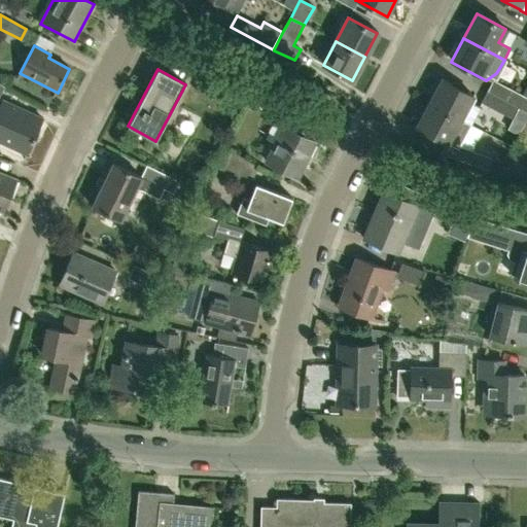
[(442,79),(428,103),(471,126),(461,119),(473,96),(442,79)]
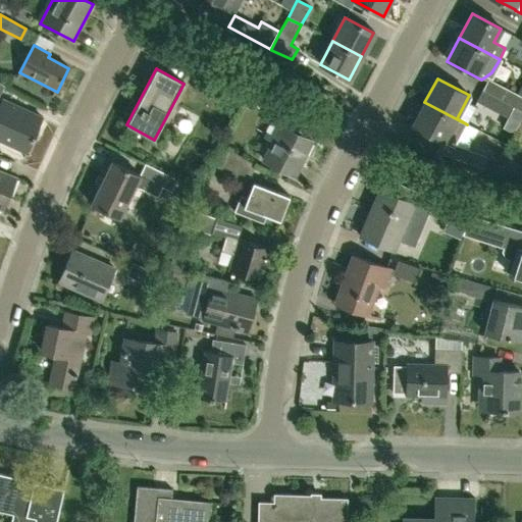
[(521,98),(488,81),(482,92),(513,108),(521,112),(521,98)]
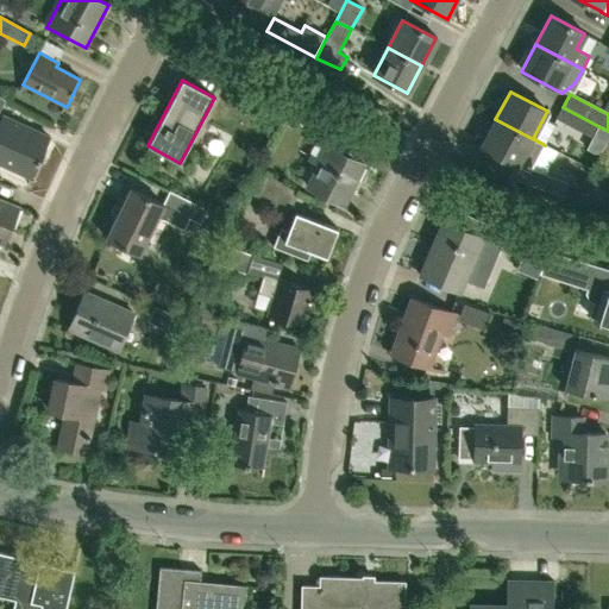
[(598,126),(563,107),(556,119),(592,138),(598,126)]
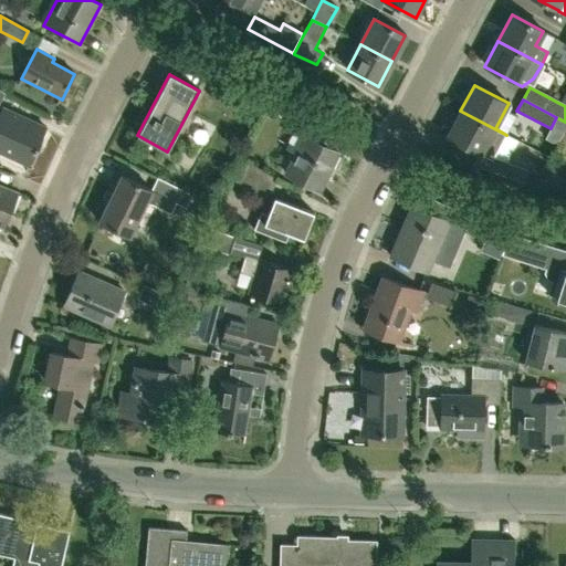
[(31,163),(45,128),(1,109),(0,112),(0,152),(1,153),(2,149),(31,163)]
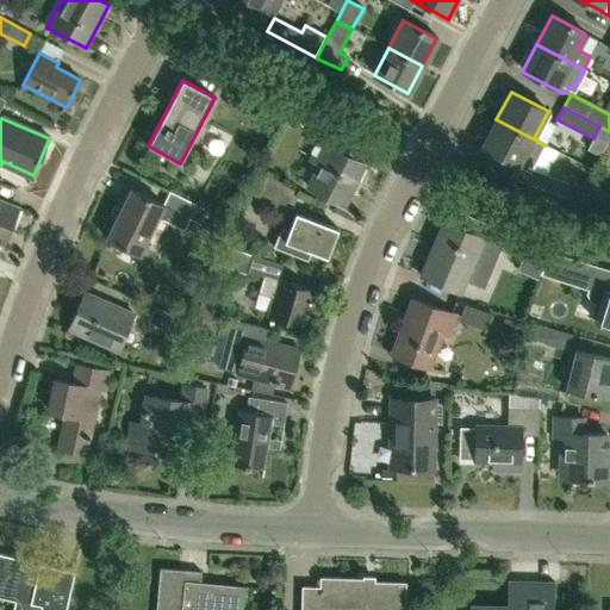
[(510,176),(523,182),(564,198),(567,184),(531,172),(546,145),(496,119),(481,148),(516,166),(510,176)]
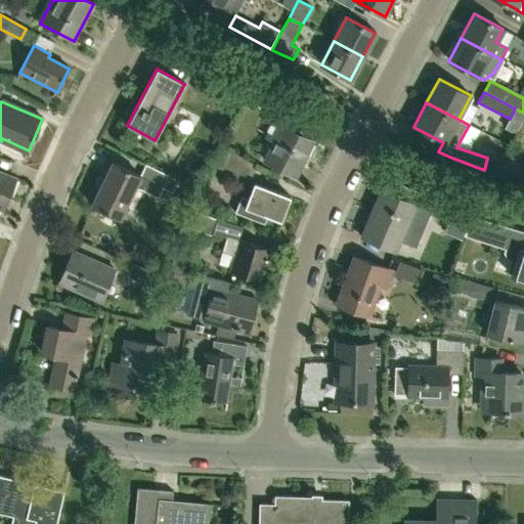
[(295,176),(312,142),(281,127),(264,161),(295,176)]
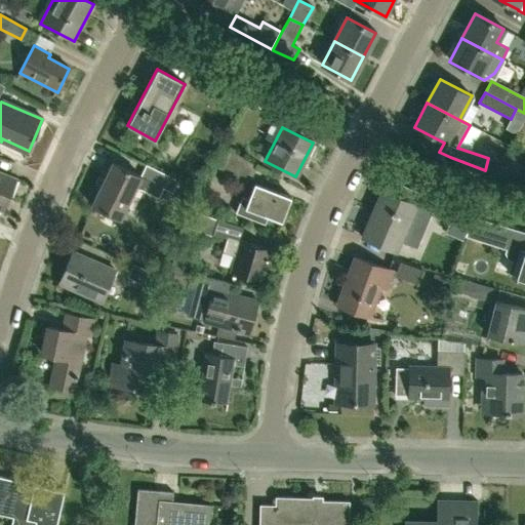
[(256,166),(223,148),(221,148),(211,166),(223,171),(225,169),(251,179),(256,166)]
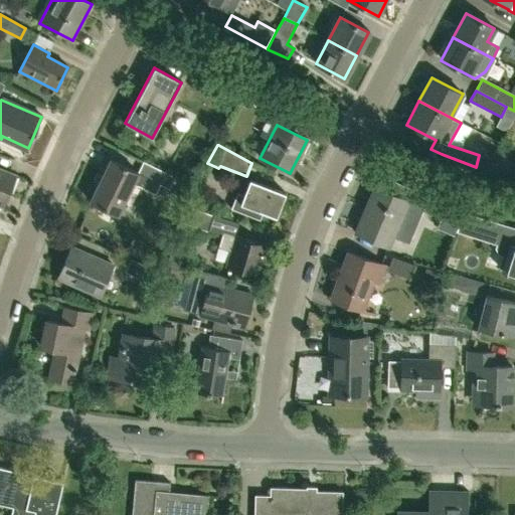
[(514,175),(514,162),(506,161),(507,154),(496,152),(495,152),(487,168),(489,171),(514,175)]
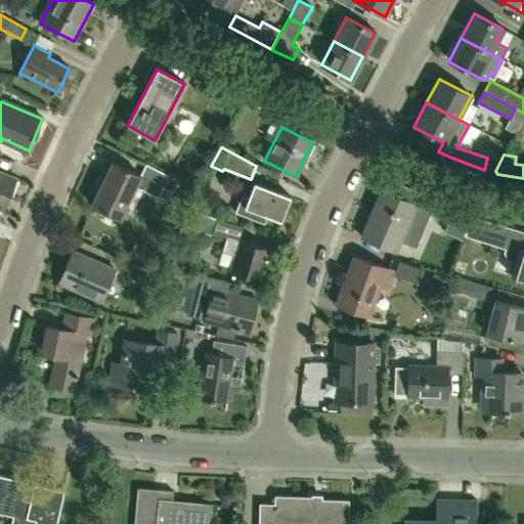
[(178,180),(145,165),(140,177),(112,163),(91,207),(121,220),(135,187),(159,199),(163,188),(172,192),(178,180)]
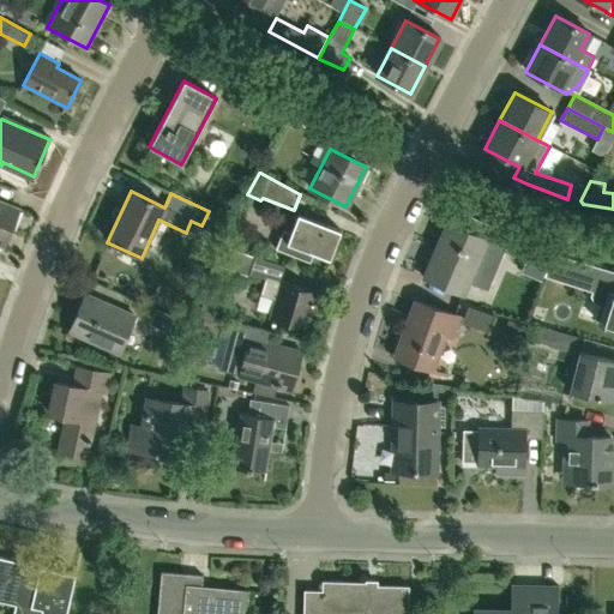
[(0,202),(0,245),(4,246),(18,209),(0,202)]
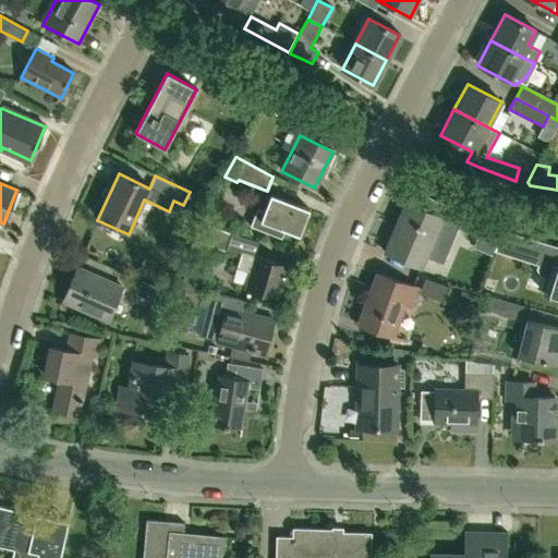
[(282,240),(286,231),(299,237),(310,209),(271,195),(265,213),(257,210),(251,228),(282,240)]
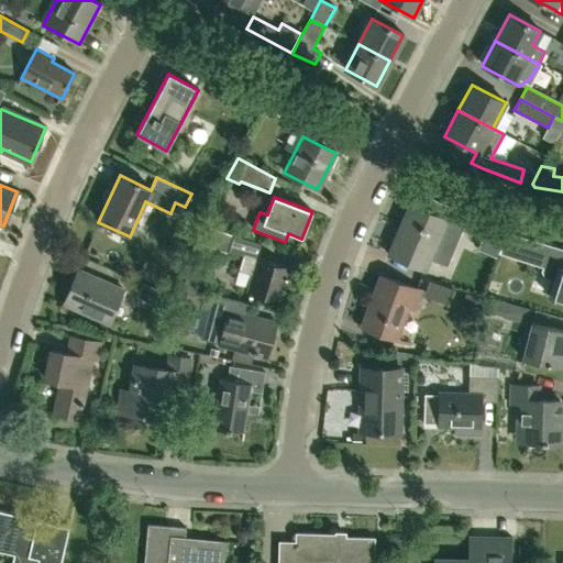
[(424,271),(445,220),(409,205),(388,255),(424,271)]
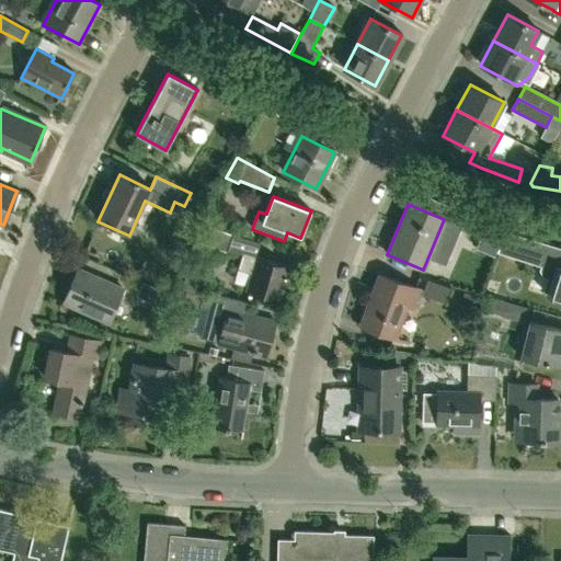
[(445,220),(460,227),(482,236),(477,249),(494,255),(504,228),(451,206),(446,219),(445,220)]
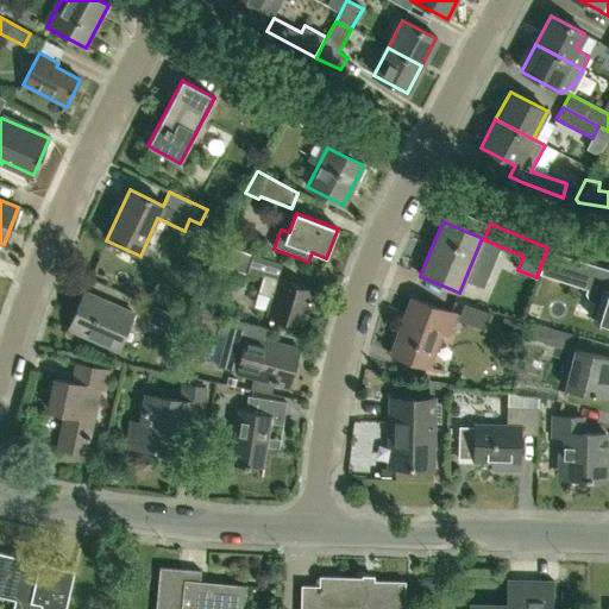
[(221,245),(215,263),(245,274),(252,256),(221,245)]
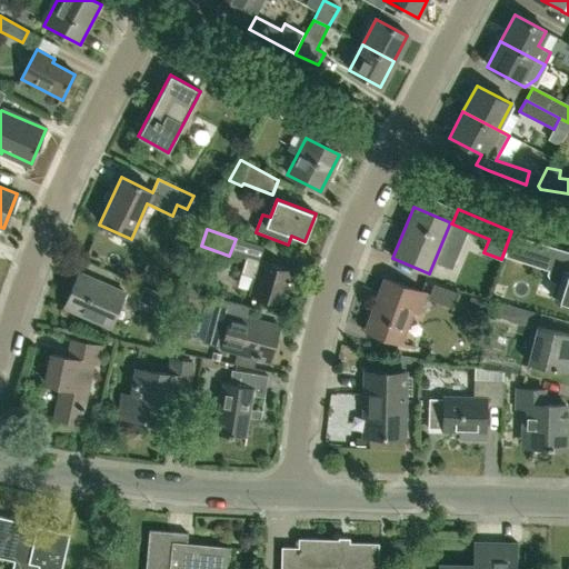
[(568,271),(563,270),(568,253),(568,251),(536,242),(531,257),(548,261),(549,267),(547,275),(551,281),(560,285),(556,298),(555,297),(553,299),(568,303),(568,271)]
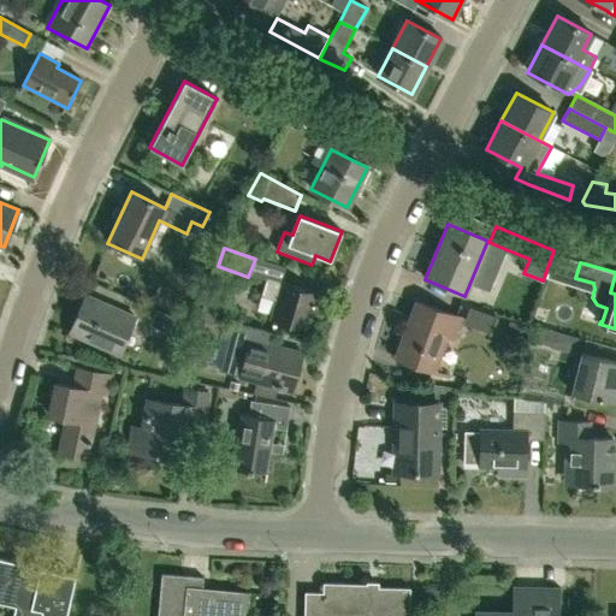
[(318,295),(279,283),(266,279),(260,296),(274,301),(268,319),(307,331),(318,295)]
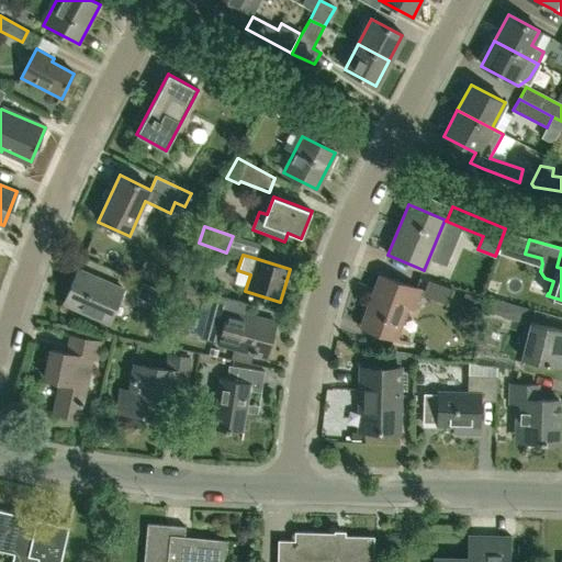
[(109,323),(123,290),(78,271),(64,304),(109,323)]
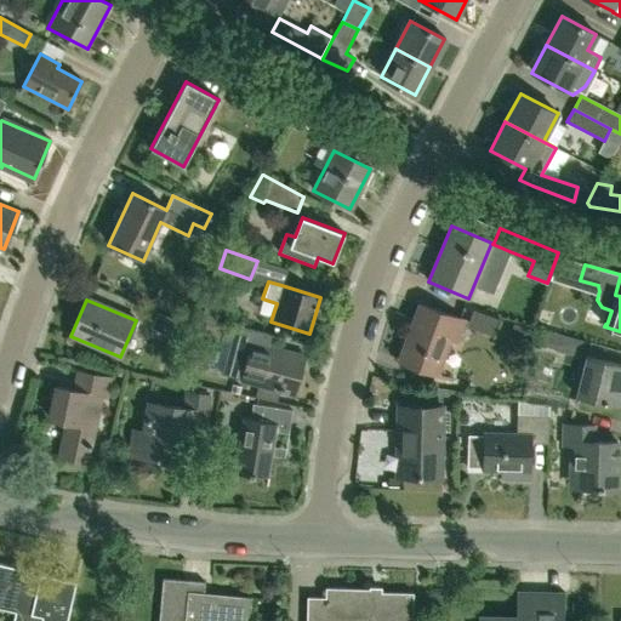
[(455,343),(463,320),(419,305),(398,363),(436,376),(449,341),(455,343)]
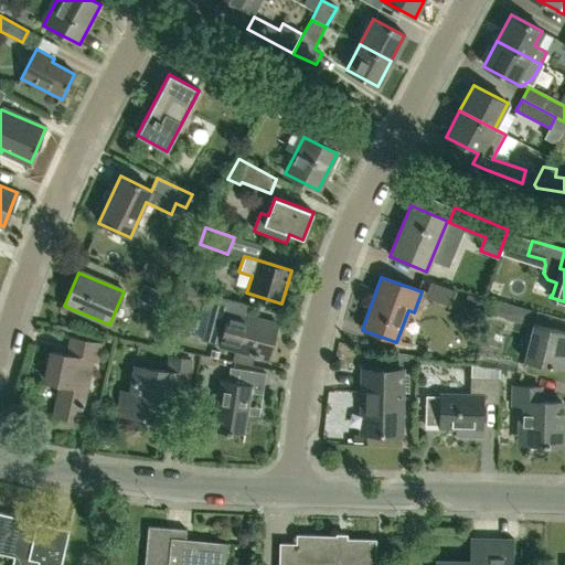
[(171,315),(178,300),(144,286),(137,299),(171,315)]
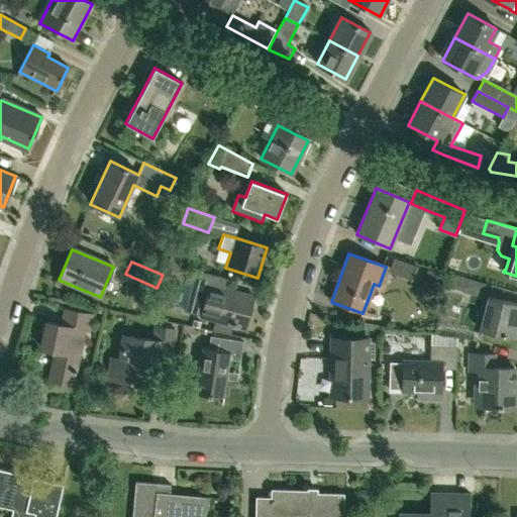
[(184,311),(202,315),(202,318),(245,328),(252,296),(225,290),(227,278),(187,268),(184,283),(190,285),(184,311)]
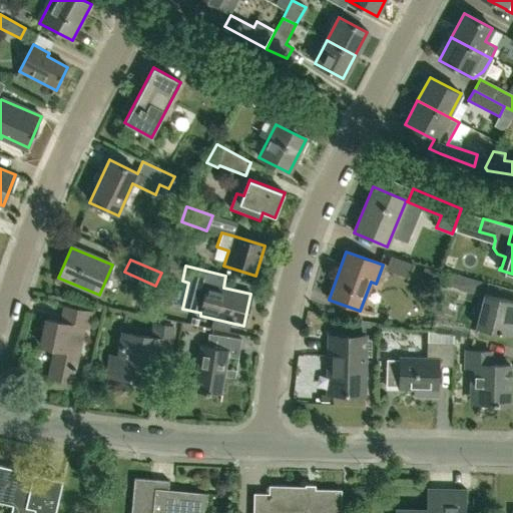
[(438,283),(479,295),(483,282),(442,270),(438,283)]
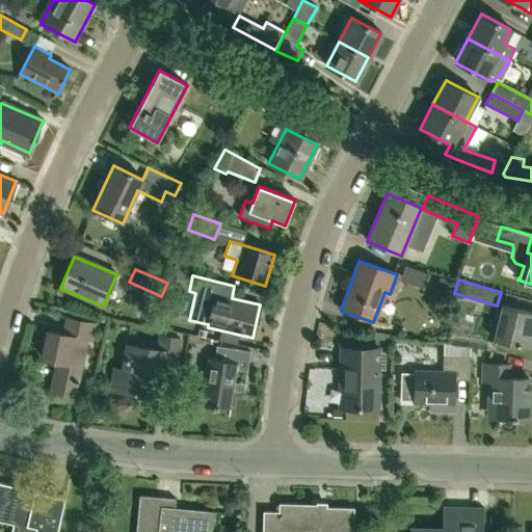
[(531,314),(500,307),(491,339),(531,348),(531,314)]
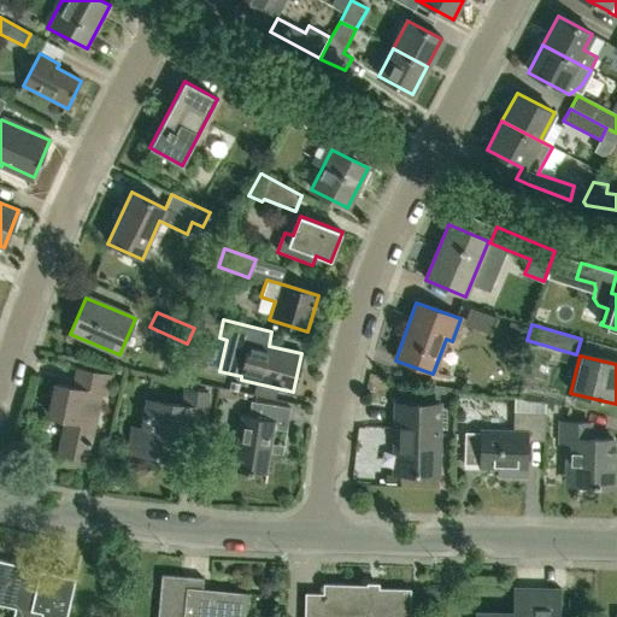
[(106,395),(110,377),(76,370),(72,387),(56,385),(50,416),(66,419),(60,454),(87,459),(100,394),(106,395)]
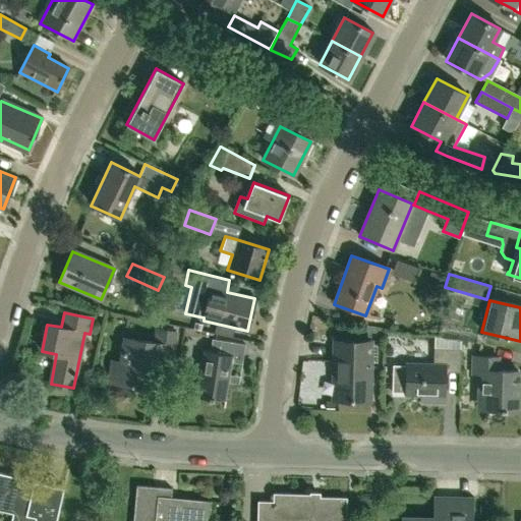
[(172,359),(176,333),(157,330),(155,343),(125,339),(118,385),(151,389),(156,356),(172,359)]
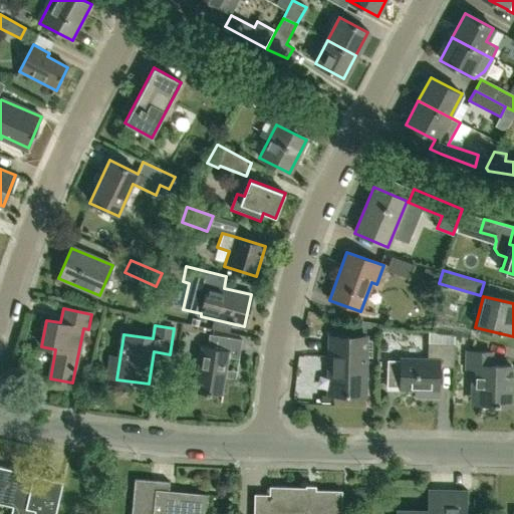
[(438,399),(438,391),(439,367),(454,368),(455,337),(428,333),(428,345),(428,360),(400,360),(400,361),(388,361),(387,388),(400,388),(400,390),(416,390),(415,398),(438,399)]
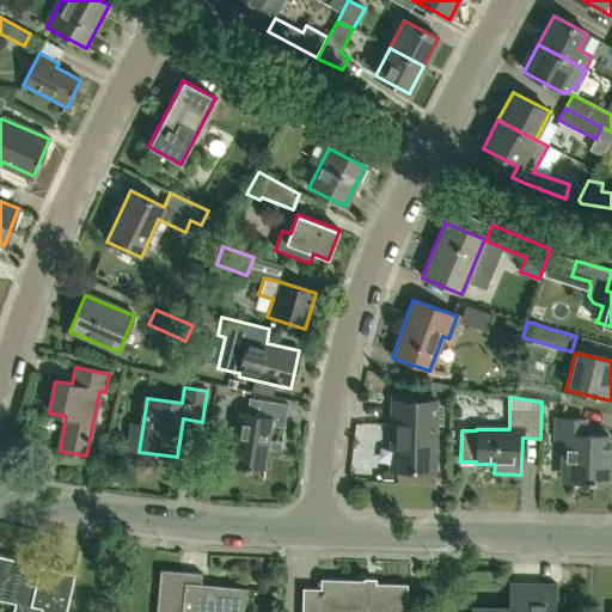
[(285,427),(288,405),(249,399),(248,414),(238,411),(230,466),(265,472),(273,424),(285,427)]
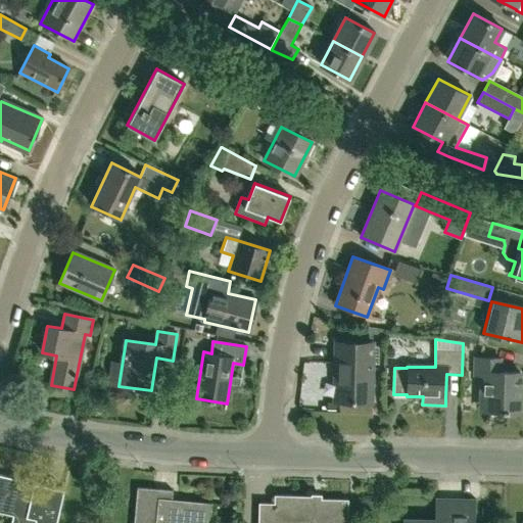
[(370,403),(372,343),(336,342),(335,401),(355,401),(355,403),(370,403)]
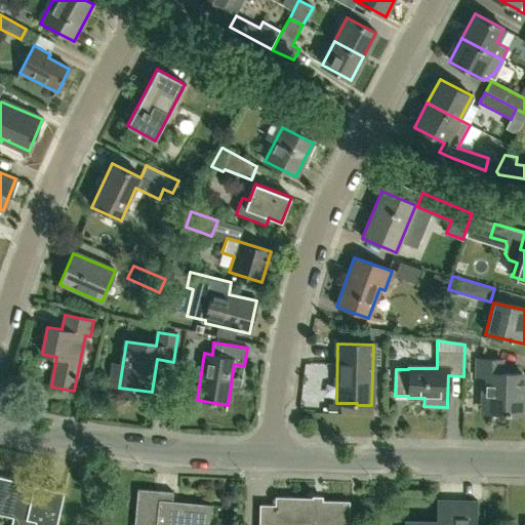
[(520,414),(522,374),(501,373),(501,361),(477,360),(476,373),(484,374),(483,395),(488,395),(487,412),(506,413),(506,414),(520,414)]
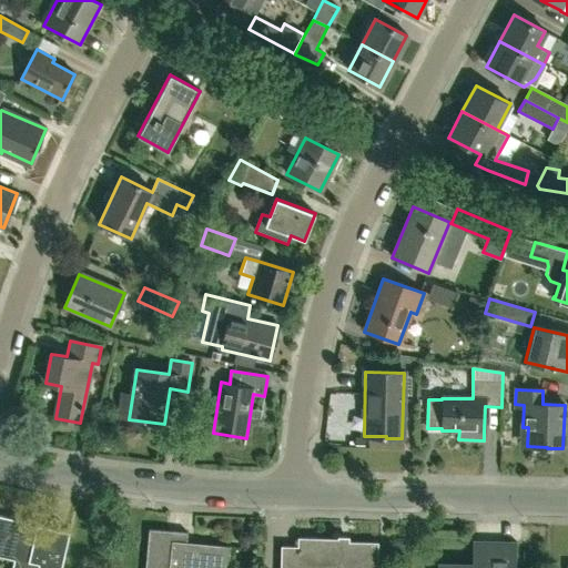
[(61,567),(69,533),(0,516),(0,556),(16,559),(13,567),(61,567)]
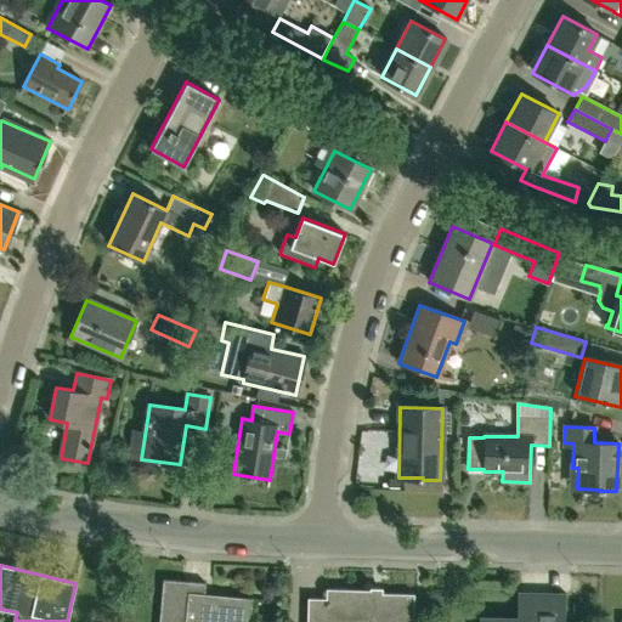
[(246,621),(248,598),(204,594),(205,584),(163,581),(158,621),(246,621)]
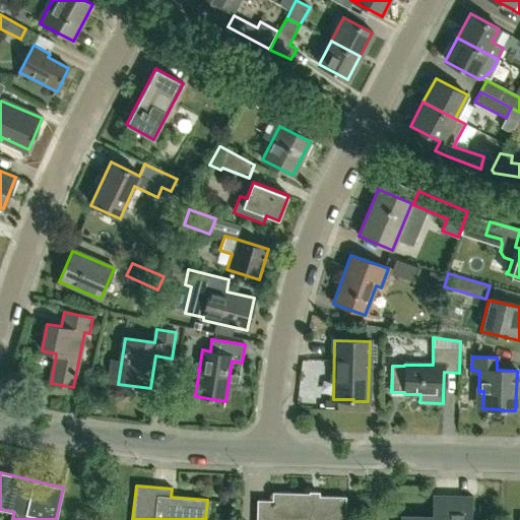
[(344,519),(345,497),(309,496),(309,494),(272,493),(272,501),(258,501),(257,519),(344,519)]
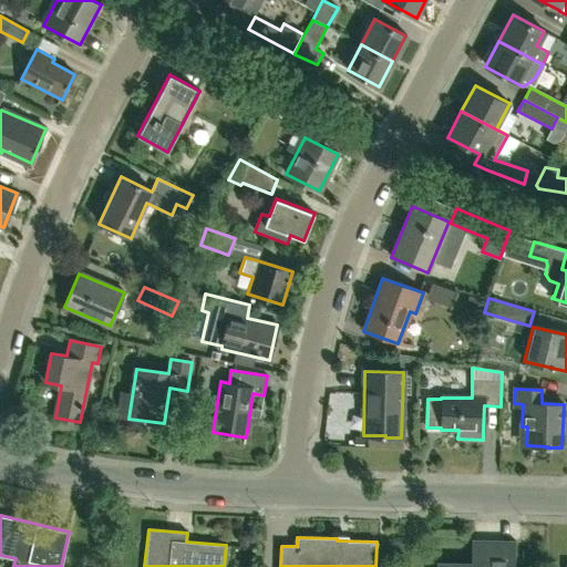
[(512,566),(513,543),(482,543),(482,565),(439,564),(437,566),(512,566)]
